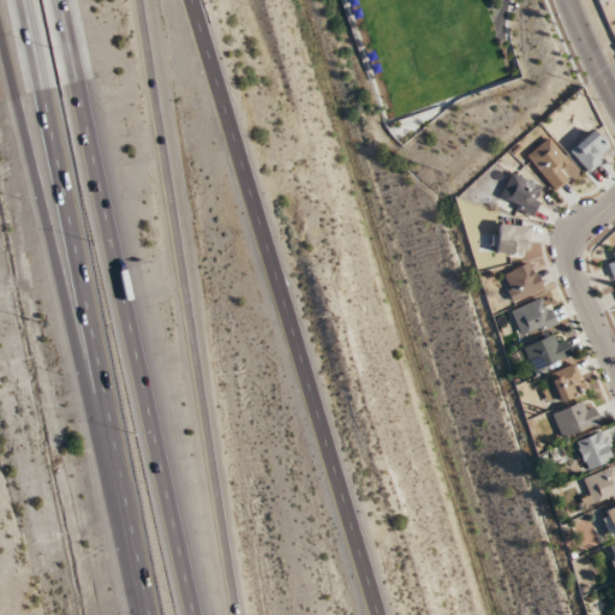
[(568,151),(587,172),(609,151),(590,131),(568,151)]
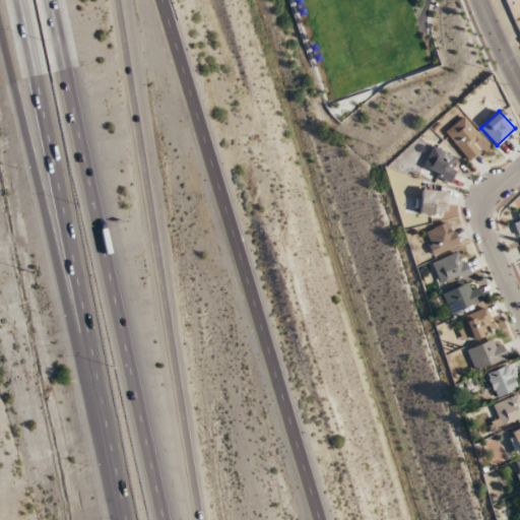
[(469,159),(479,151),(472,144),(481,136),(462,116),(444,133),(469,159)]
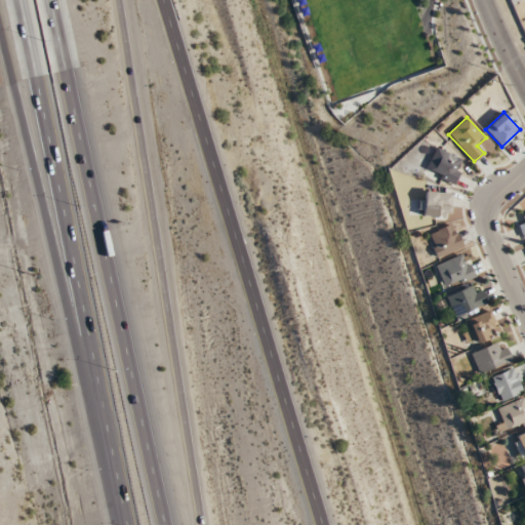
[(465,162),(437,148),(426,170),(453,185),(465,162)]
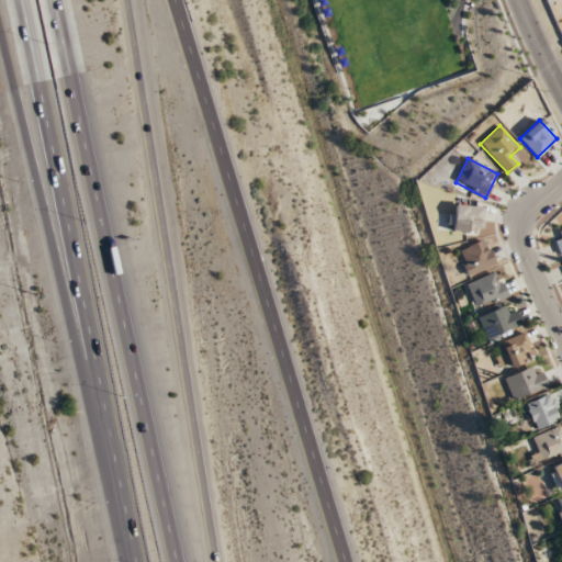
[(449,232),(482,232),(482,205),(449,205),(449,232)]
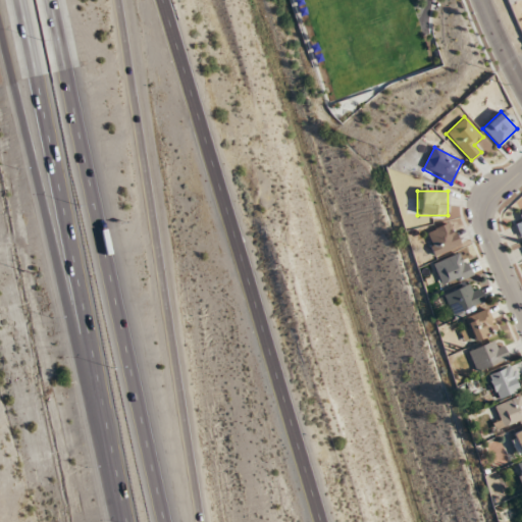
[(521,237),(521,214),(512,219),(521,238),(521,237)]
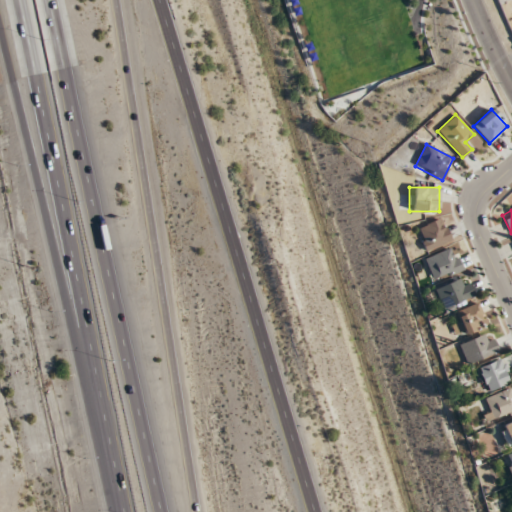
[(450,241),(442,218),(416,228),(425,251),(450,241)]
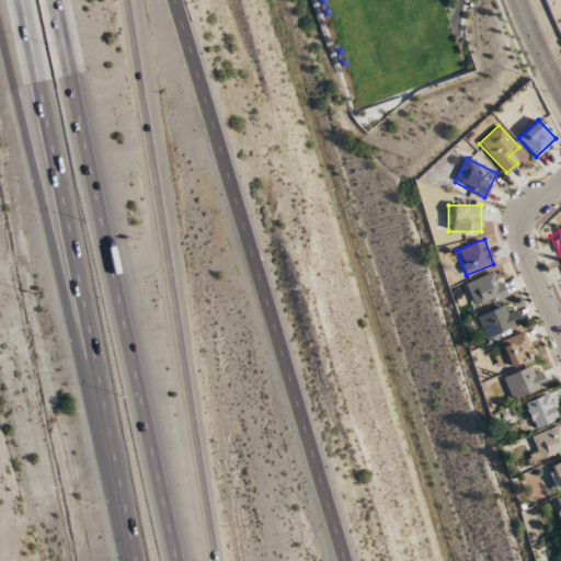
[(477,309),(507,294),(494,270),(464,285),(477,309)]
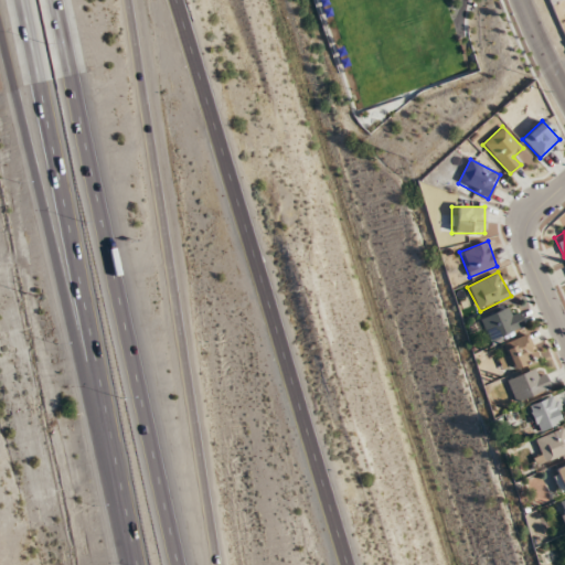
[(479,320),(490,342),(523,327),(513,305),(479,320)]
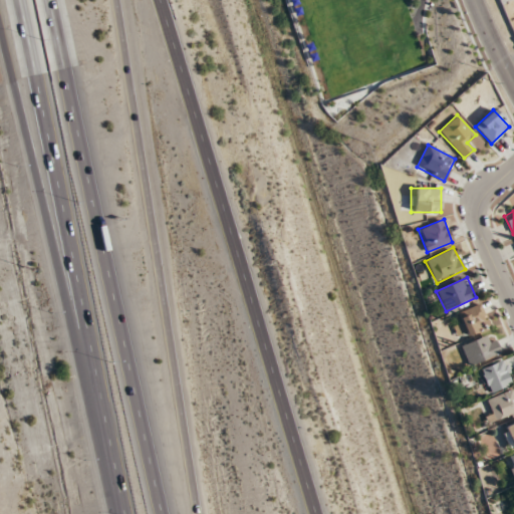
[(468,336),(489,327),(479,304),(458,313),(468,336)]
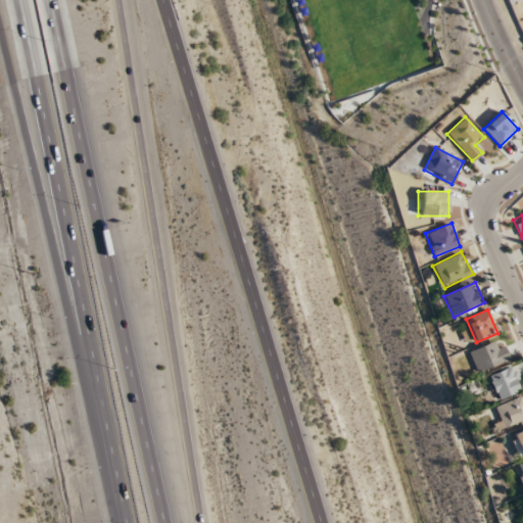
[(469,351),(477,372),(509,361),(501,339),(469,351)]
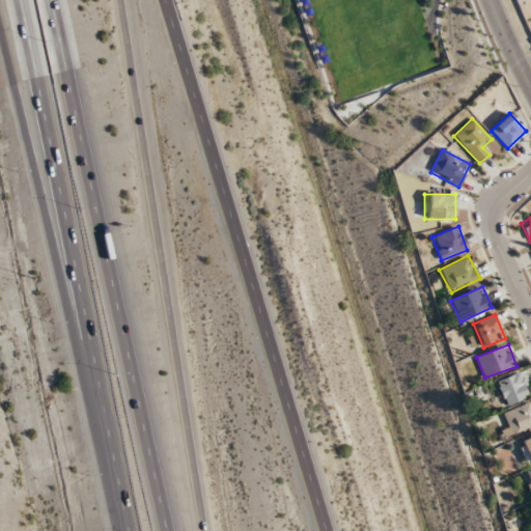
[(498,381),(505,406),(529,397),(521,372),(498,381)]
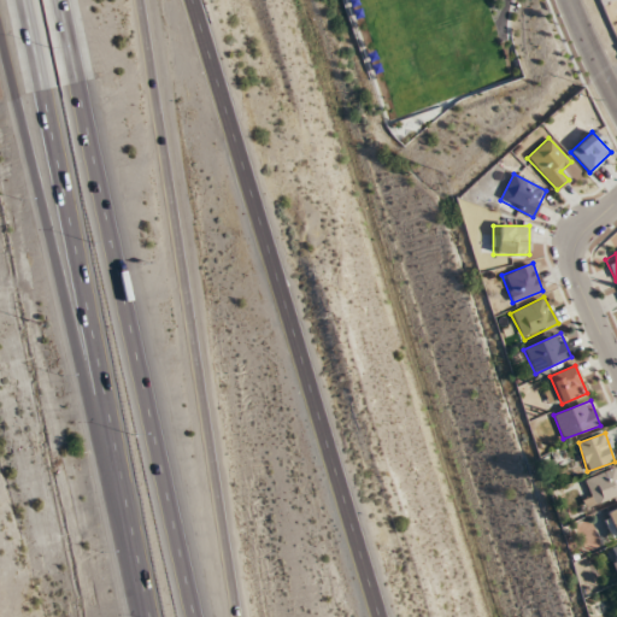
[(616,466),(585,480),(595,509),(616,499),(616,466)]
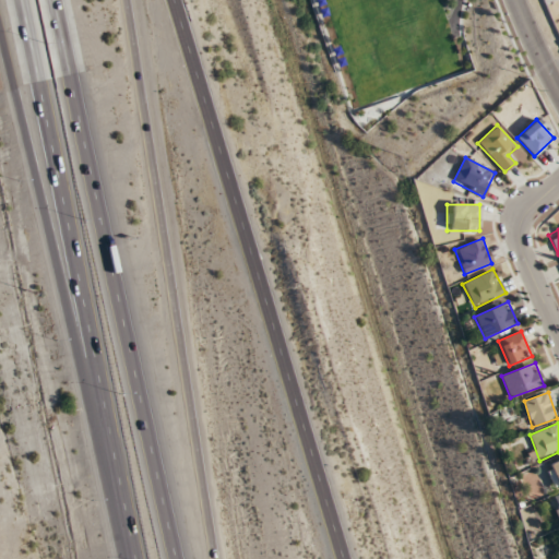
[(558,460),(547,463),(554,488),(558,486),(558,460)]
